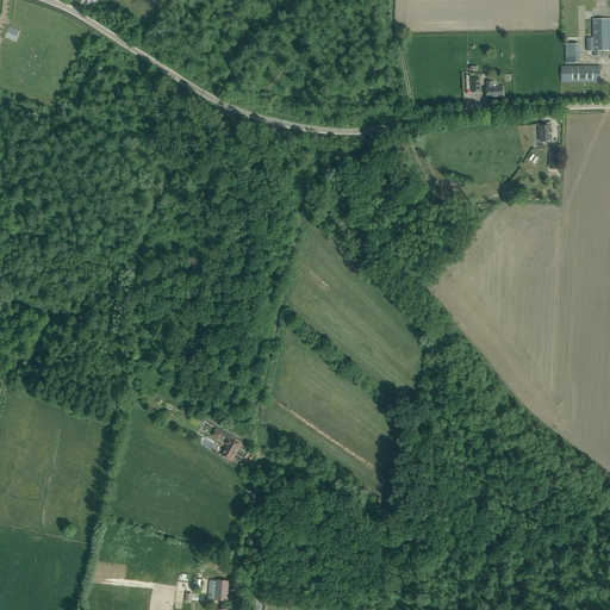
[(609,18),(592,19),(593,38),(586,38),(587,51),(593,51),(593,56),(601,56),(601,50),(609,50),(609,18)]
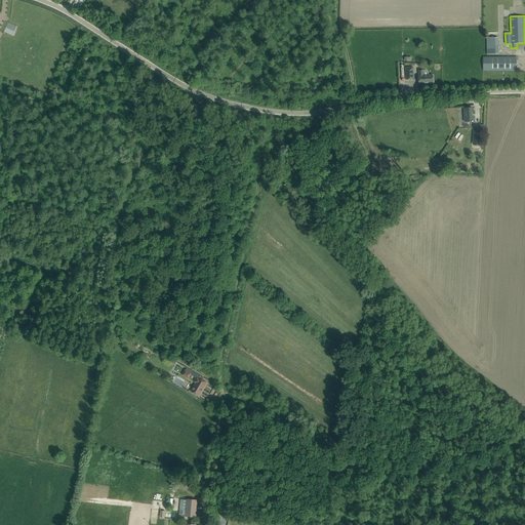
[(498,38),(486,38),(487,54),(498,54),(498,38)]
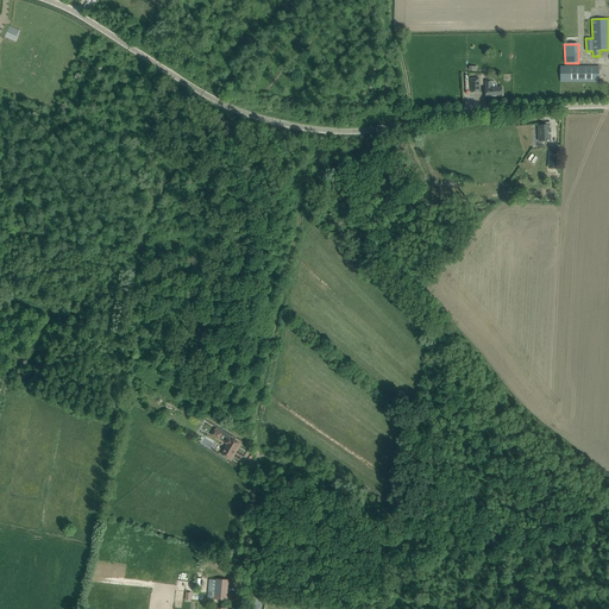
[(600,67),(560,67),(560,82),(600,81),(600,67)]
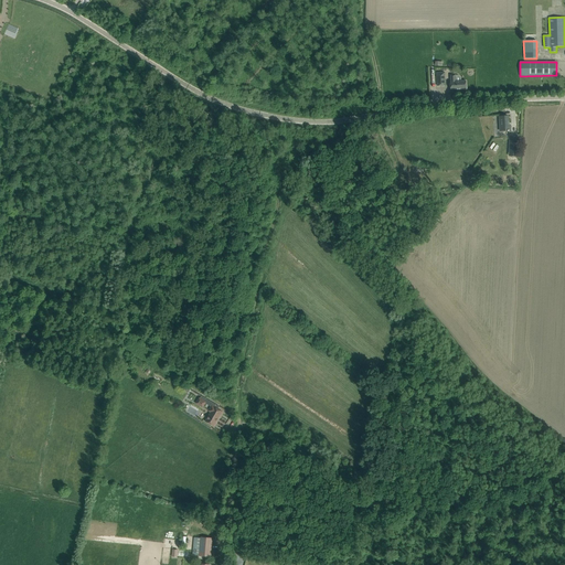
[(450,82),(450,84),(450,89),(466,88),(466,81),(461,81),(456,82),(455,75),(450,75),(451,82),(450,82)]
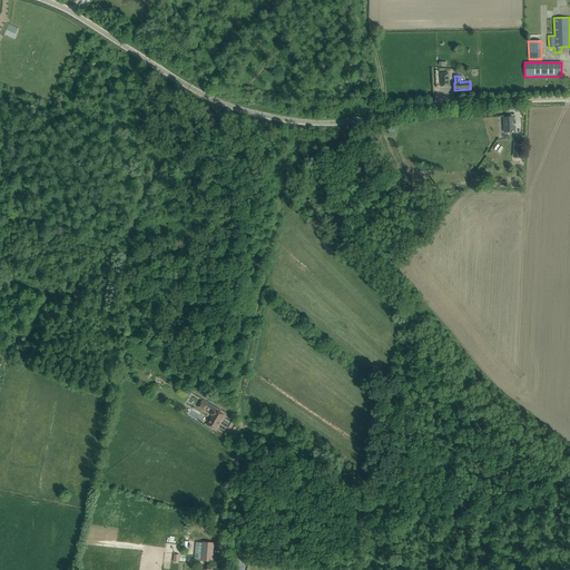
[(505,117),(503,117),(504,121),(505,121),(505,126),(504,126),(504,133),(511,133),(512,131),(512,133),(513,133),(513,131),(516,131),(514,130),(514,126),(513,126),(512,117),(507,117),(505,117)]
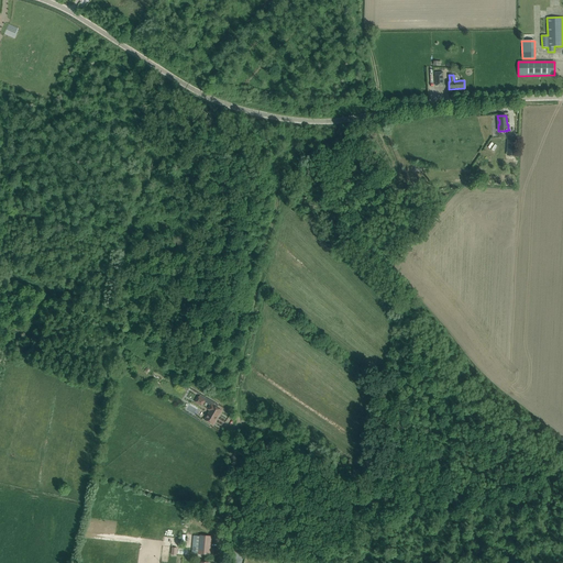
[(490,142),(488,147),(495,151),(497,145),(490,142)]
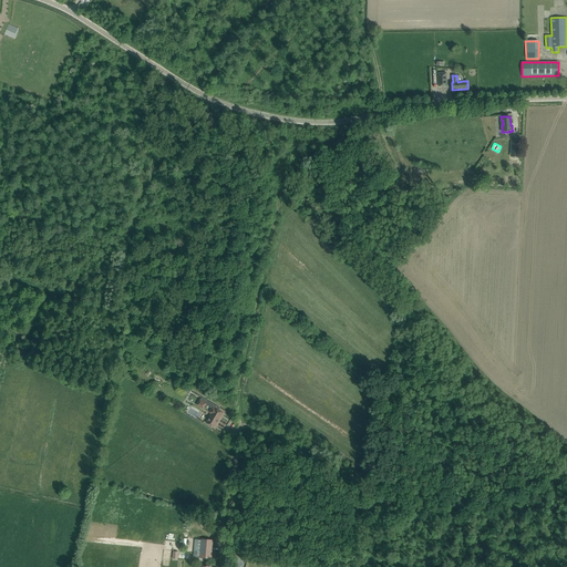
[(219,411),(220,408),(203,397),(200,400),(200,399),(197,404),(204,409),(206,404),(213,408),(210,412),(212,413),(206,423),(215,428),(224,413),(219,411)]
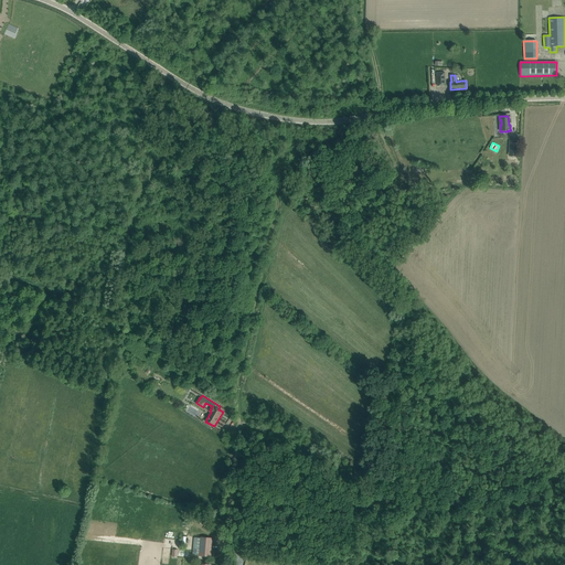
[(201,537),(194,537),(193,554),(200,555),(211,556),(212,539),(201,537)]
